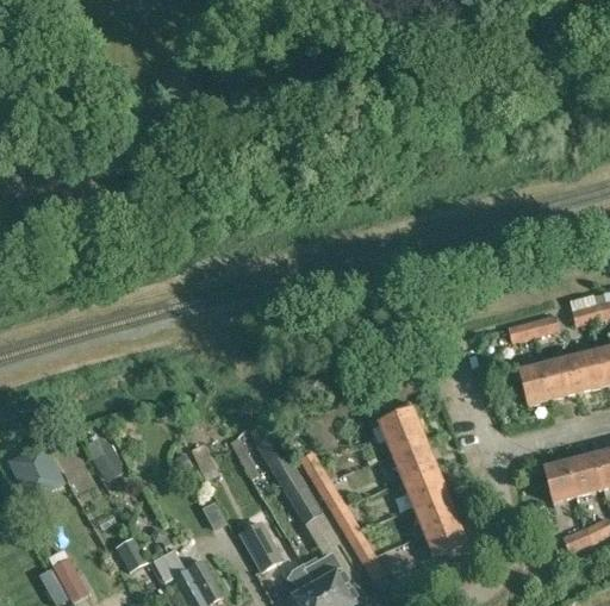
[(592,324),(602,322),(602,319),(598,305),(596,305),(593,295),(568,301),(576,328),(592,324)]
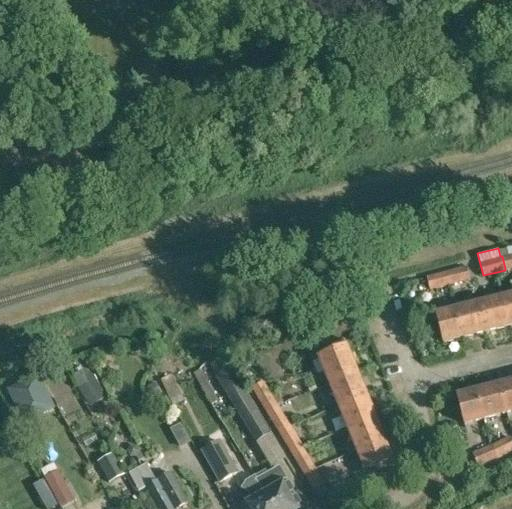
[(505,268),(505,270),(511,268),(511,253),(502,256),(505,268)]
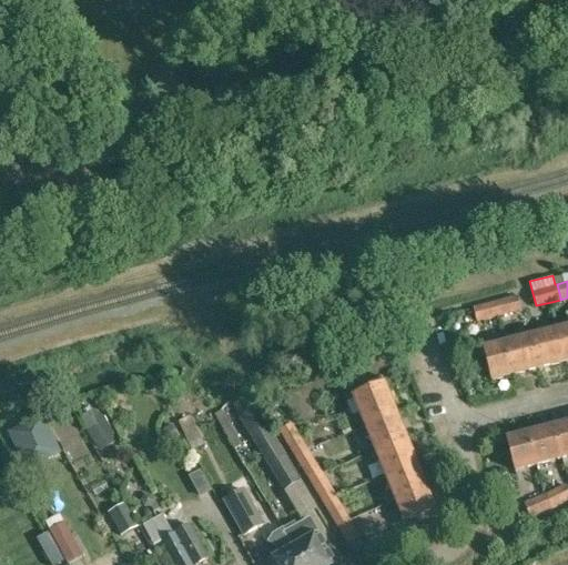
[(500,313),(500,314),(520,309),(517,294),(497,299),(500,313)]
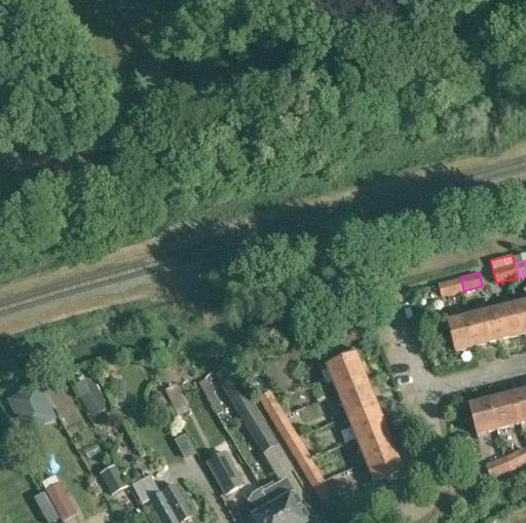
[(438,283),(441,296),(463,291),(463,290),(460,276),(438,283)]
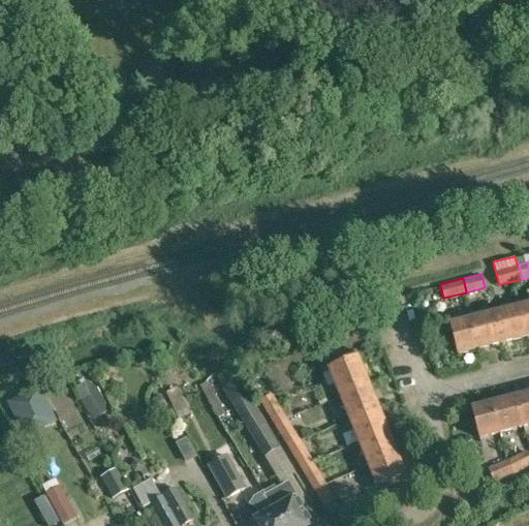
[(528,303),(520,306),(527,334),(528,333),(528,303)]
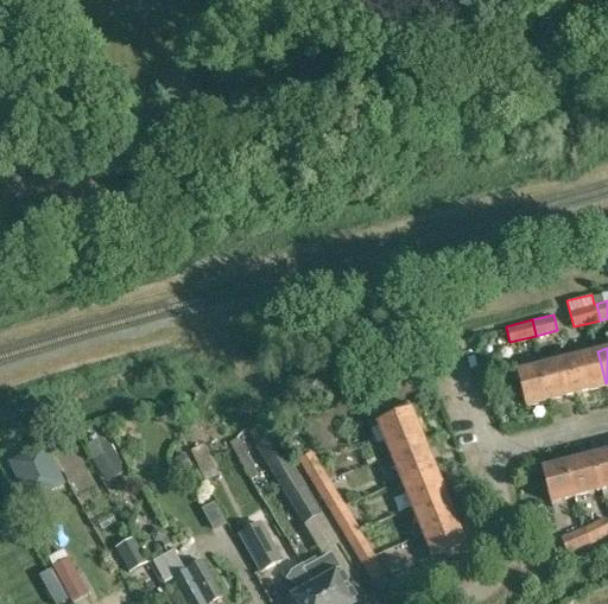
[(570,357),(578,390),(606,383),(597,351),(570,357)]
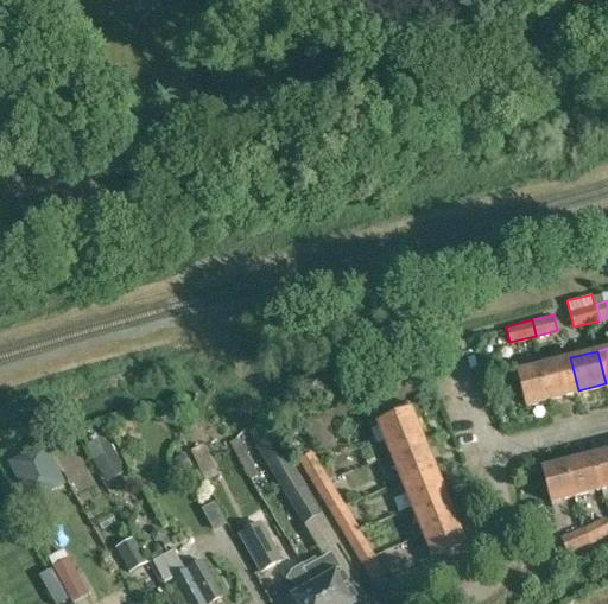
[(543,364),(551,398),(578,390),(570,357),(543,364)]
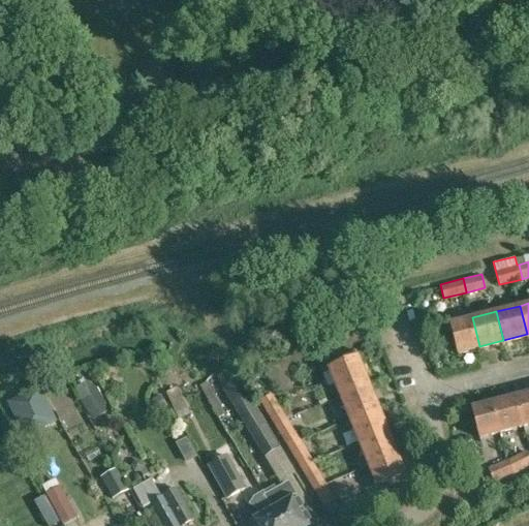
[(452,322),(459,351),(479,346),(472,317),(452,322)]
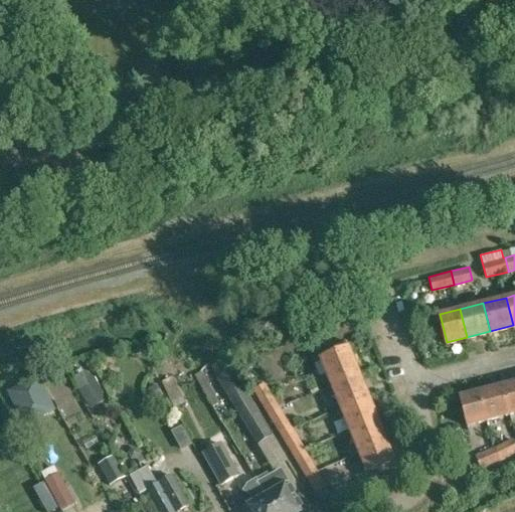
[(323,357),(333,382),(359,371),(349,347),(323,357)]
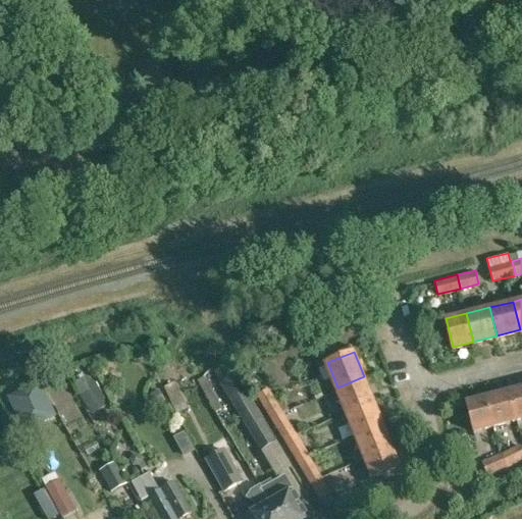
[(260,449),(260,450),(276,440),(261,415),(235,373),(219,382),(246,425),(260,449)]
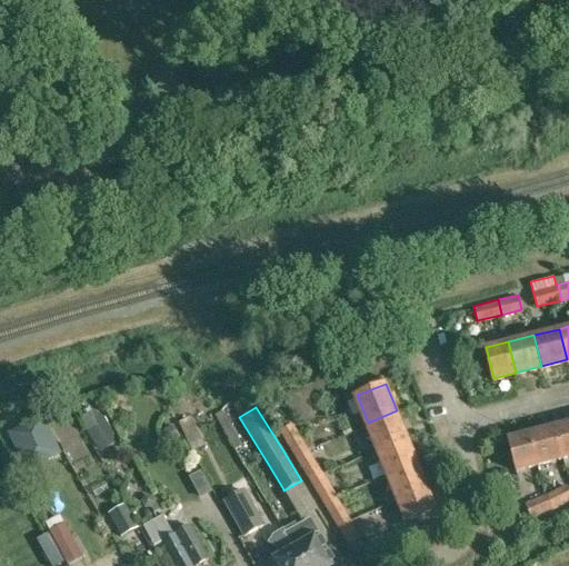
[(216,415),(235,447),(243,443),(223,409),(216,415)]
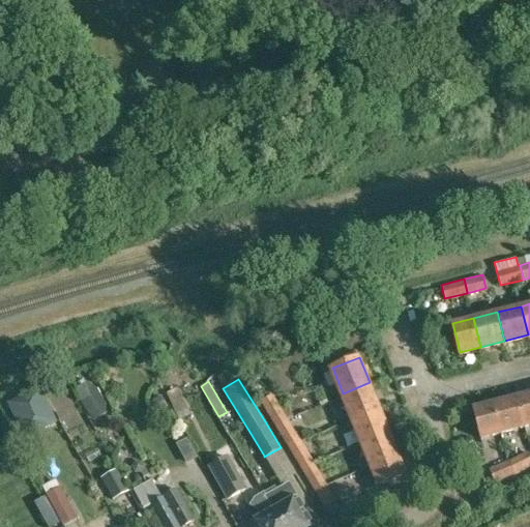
[(343,393),(352,416),(379,406),(370,382),(343,393)]
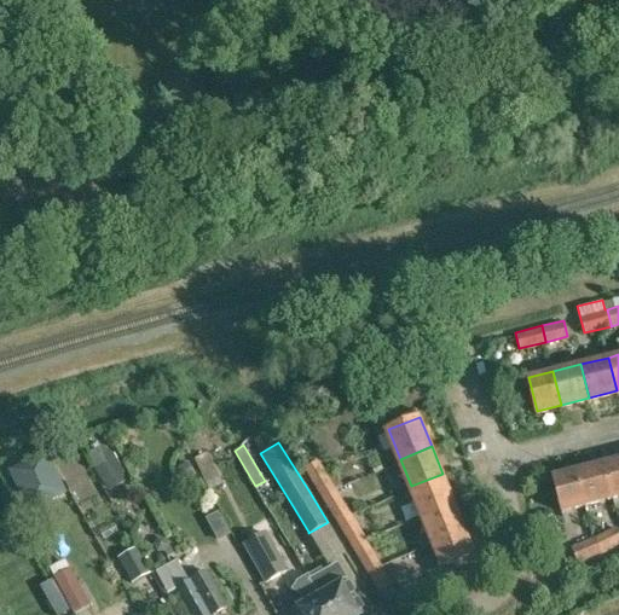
[(65,492),(46,452),(10,470),(29,509),(65,492)]
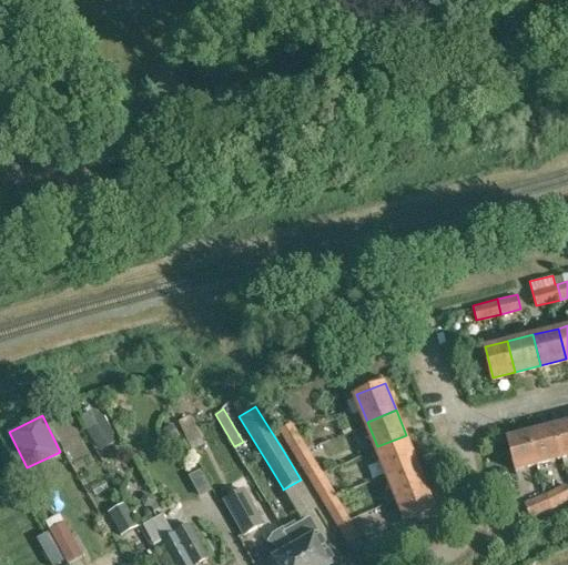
[(87,429),(95,442),(114,431),(105,417),(87,429)]
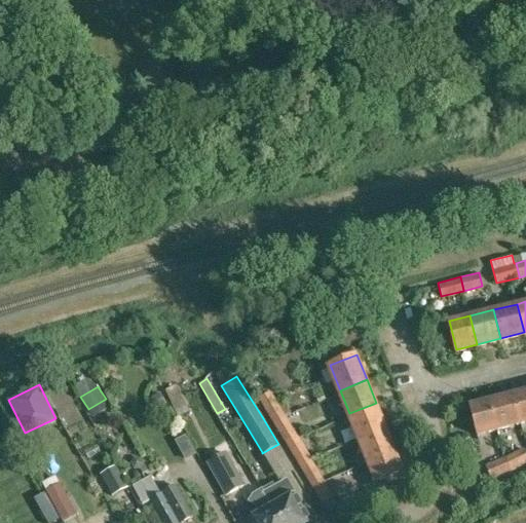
[(258,397),(269,415),(282,407),(286,413),(291,411),(280,396),(275,399),(270,389),(258,397)]
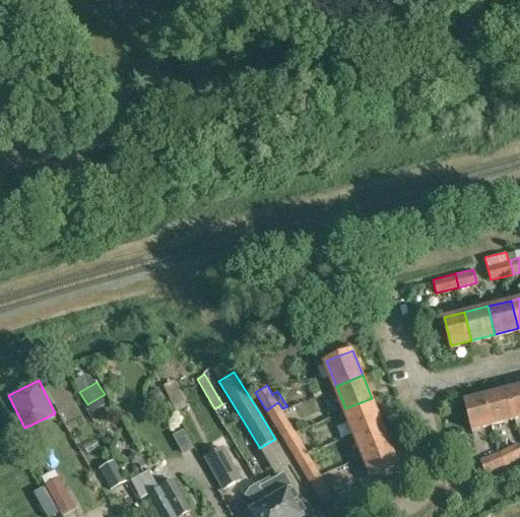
[(519,385),(509,388),(516,417),(519,415),(519,385)]
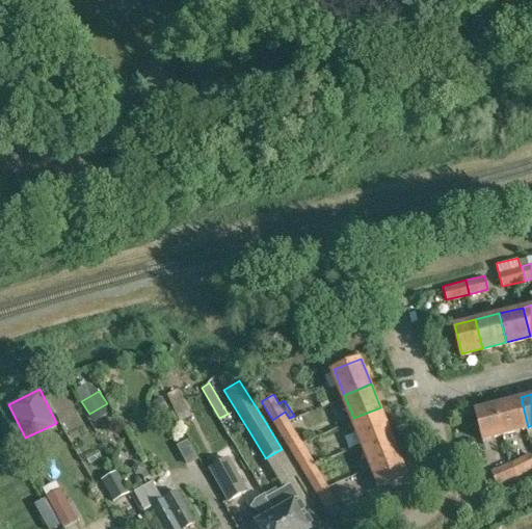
[(157,412),(166,406),(160,396),(152,401),(157,412)]
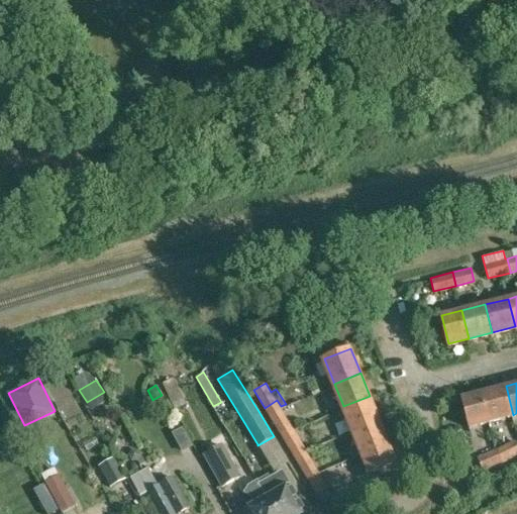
[(483,392),(490,420),(513,415),(506,386),(483,392)]
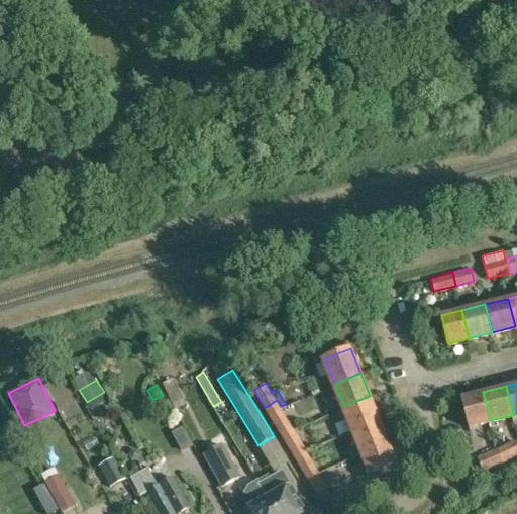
[(169,394),(175,408),(186,403),(180,389),(169,394)]
